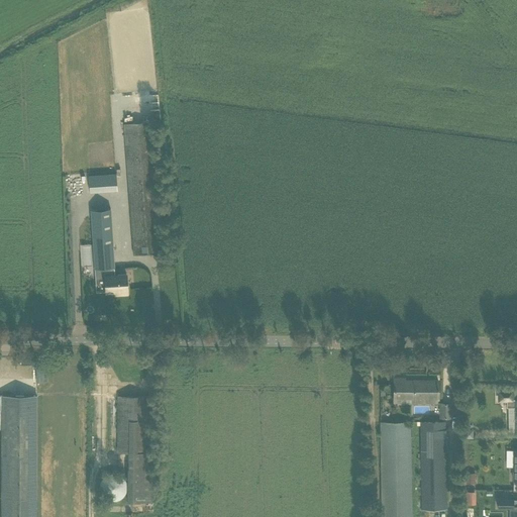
[(123,124),(133,255),(162,252),(151,119),(146,119),(147,122),(123,124)]
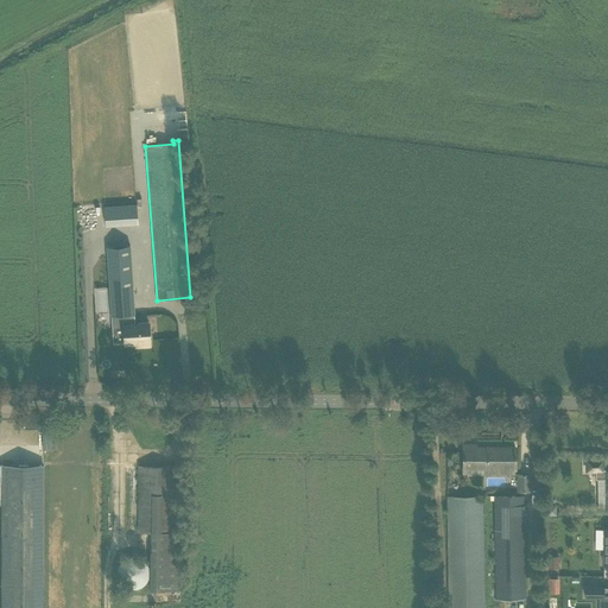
[(130,246),(107,247),(111,304),(112,316),(113,316),(113,325),(124,325),(125,334),(125,343),(139,342),(139,346),(150,344),(149,333),(149,329),(149,323),(134,323),(134,314),(130,246)]
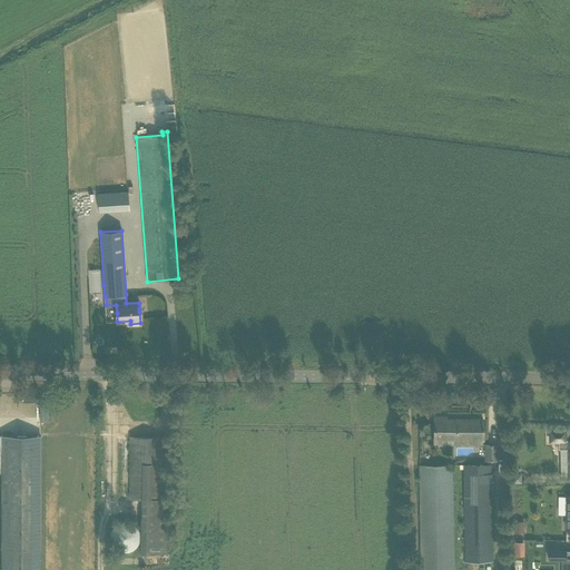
[(89,298),(102,298),(101,269),(89,269),(89,298)]
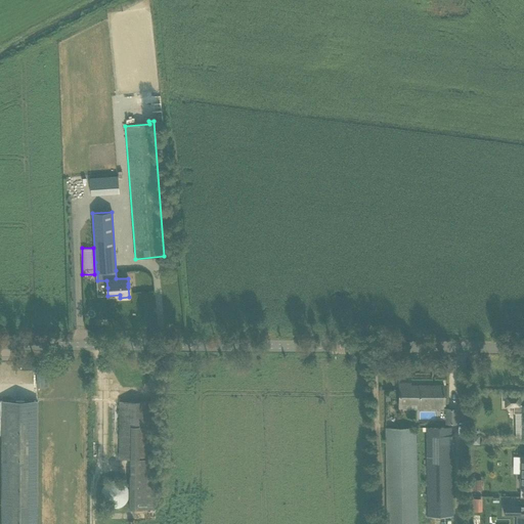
[(399,404),(434,404),(444,404),(444,386),(410,386),(410,384),(399,384),(399,404)]
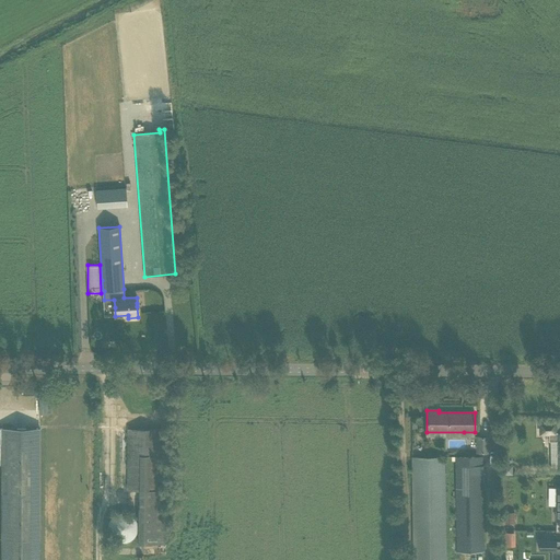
[(559,465),(559,432),(555,433),(555,423),(540,423),(540,434),(548,433),(549,442),(559,442),(559,465)]
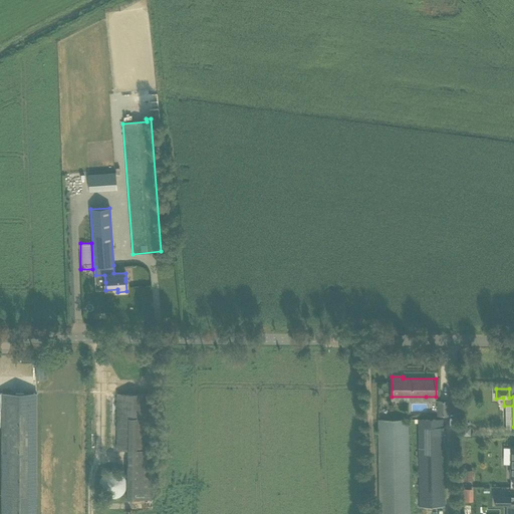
[(2,513),(35,513),(36,394),(3,394),(2,513)]
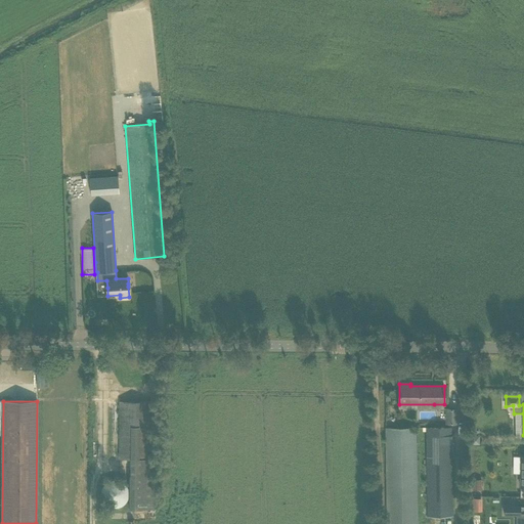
[(119,459),(130,460),(130,475),(129,475),(129,509),(156,509),(157,460),(149,460),(150,412),(150,402),(120,401),(119,459)]
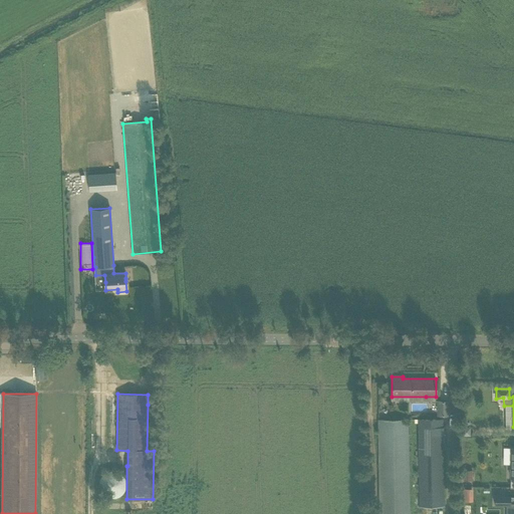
[(447,401),(439,401),(439,415),(447,415),(447,401)]
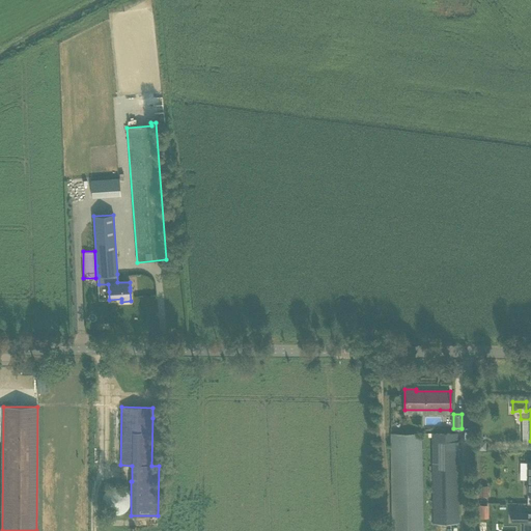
[(458,524),(457,443),(457,432),(431,432),(432,525),(458,524)]
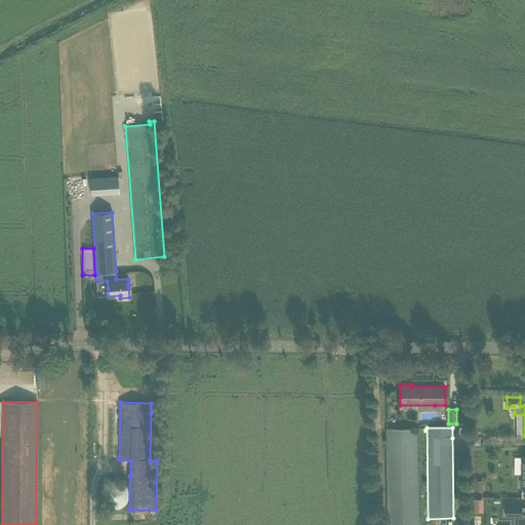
[(387,524),(417,524),(416,429),(386,429),(387,524)]
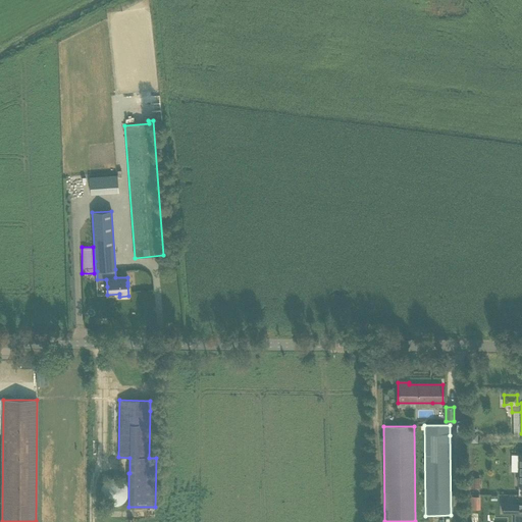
[(128,487),(127,484),(127,481),(126,479),(124,476),(122,475),(119,473),(116,472),(113,472),(110,472),(107,473),(105,474),(103,476),(101,478),(100,481),(99,483),(98,486),(98,489),(99,491),(100,494),(102,498),(104,499),(107,501),(108,502),(112,502),(114,502),(118,502),(121,500),(123,499),(125,497),(126,493),(127,490),(128,487)]
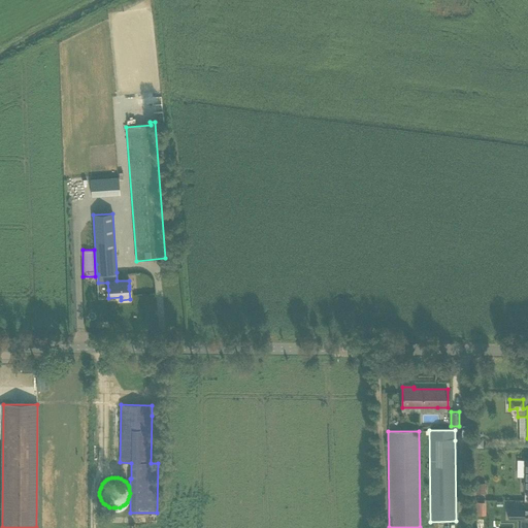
[(475,492),(485,492),(485,483),(475,483),(475,492)]
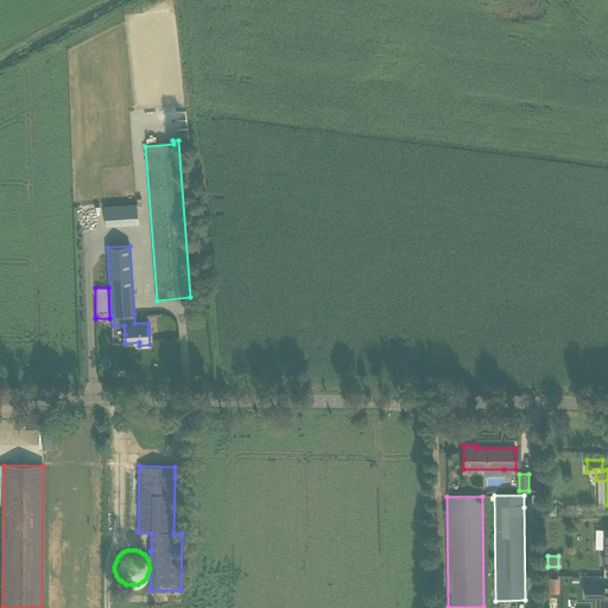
[(559,593),(559,577),(546,577),(546,593),(559,593)]
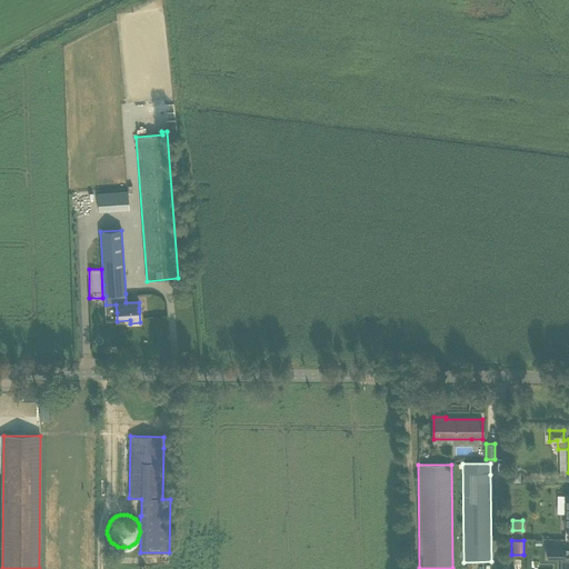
[(547,559),(565,559),(566,550),(548,550),(547,559)]
